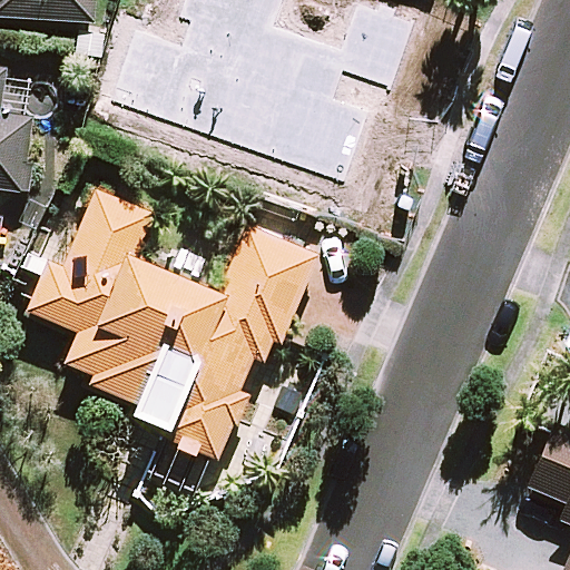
[(0,0),(0,16),(94,22),(95,0),(0,0)]
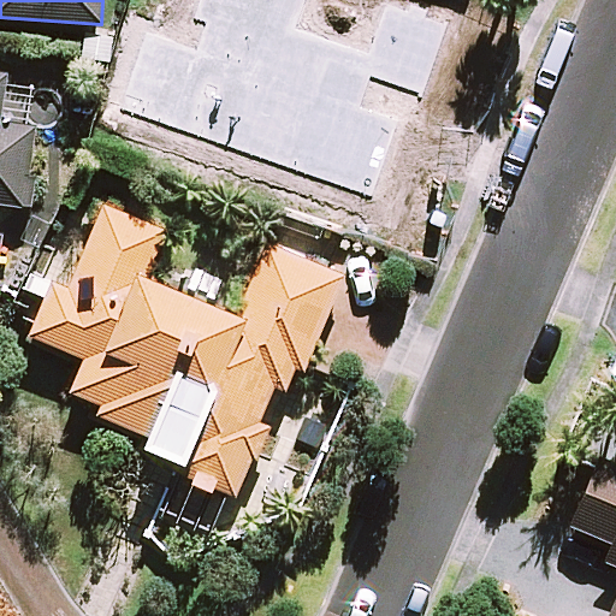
[(114,39),(87,31),(72,92),(99,99),(114,39)]
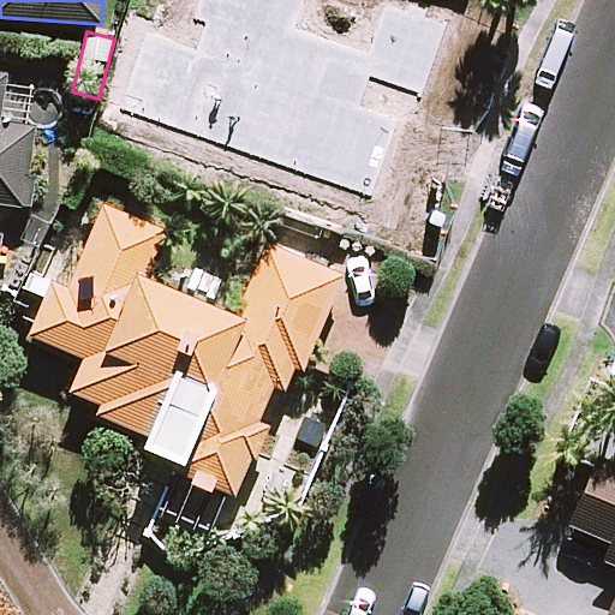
[(0,101),(4,75),(0,73),(0,202),(27,206),(35,127),(0,124),(0,101)]
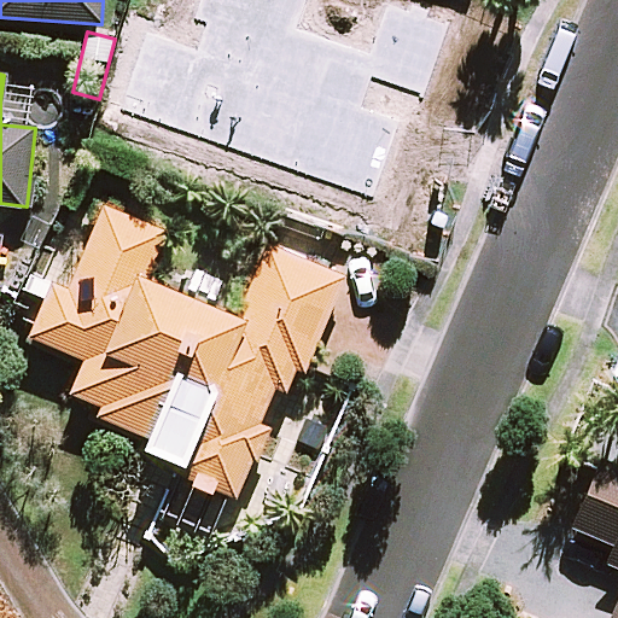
[(163,232),(104,207),(69,289),(53,281),(30,336),(86,359),(68,402),(187,453),(178,473),(235,497),(283,388),(295,392),(344,277),(268,244),(237,316),(144,277),(163,232)]
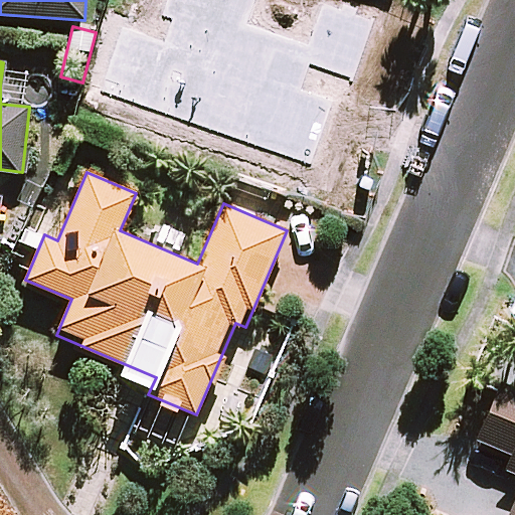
[(514,514),(514,387),(502,382),(478,440),(511,454),(505,469),(514,473),(514,497),(507,514),(514,514)]
